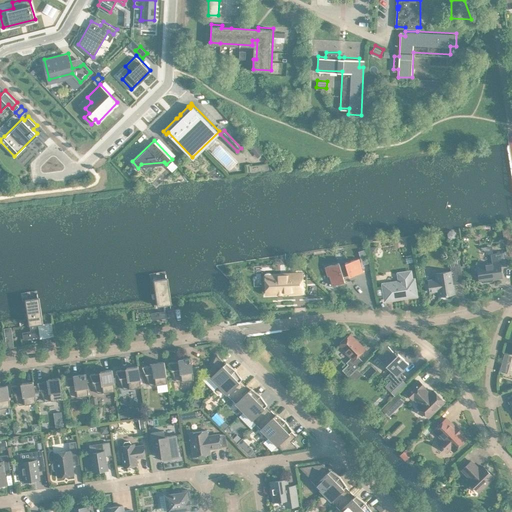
[(254,144),(250,147),(254,151),(257,148),(259,147),(256,143),(254,144)]
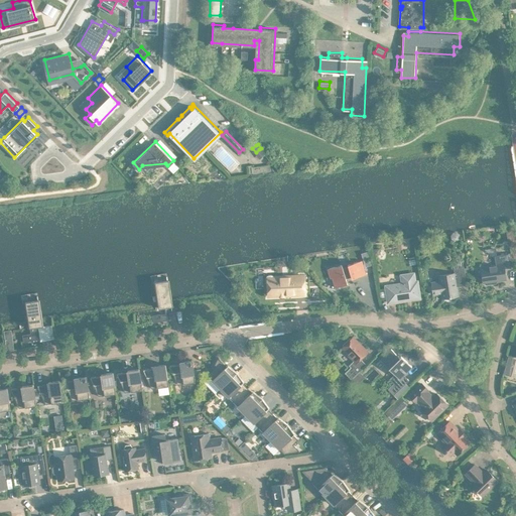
[(481,266),(484,281),(486,283),(490,282),(491,280),(505,278),(504,267),(510,266),(508,252),(494,254),(495,263),(481,266)]
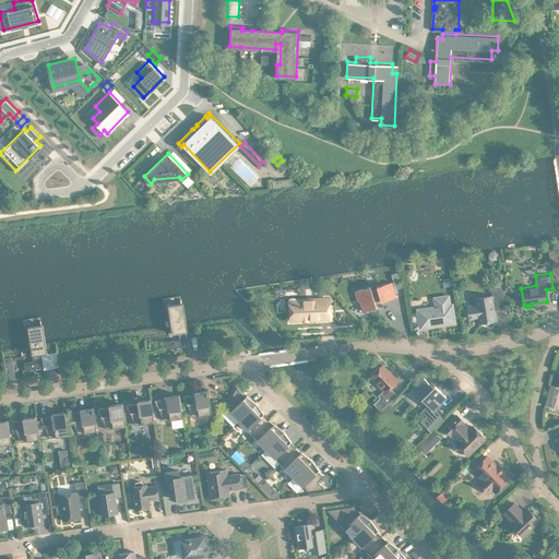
[(359,298),(363,310),(376,306),(375,299),(380,297),(381,299),(396,295),(392,281),(377,285),(377,286),(371,287),(370,285),(355,289),(358,299),(359,298)]
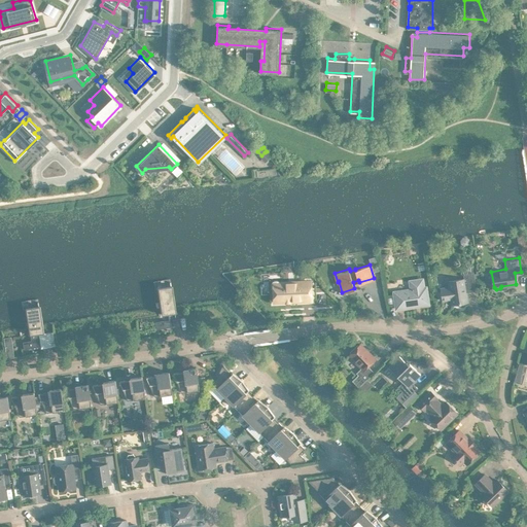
[(443,300),(451,297),(452,303),(467,301),(465,289),(476,288),(473,272),(463,273),(463,277),(448,280),(449,286),(441,287),(443,300)]
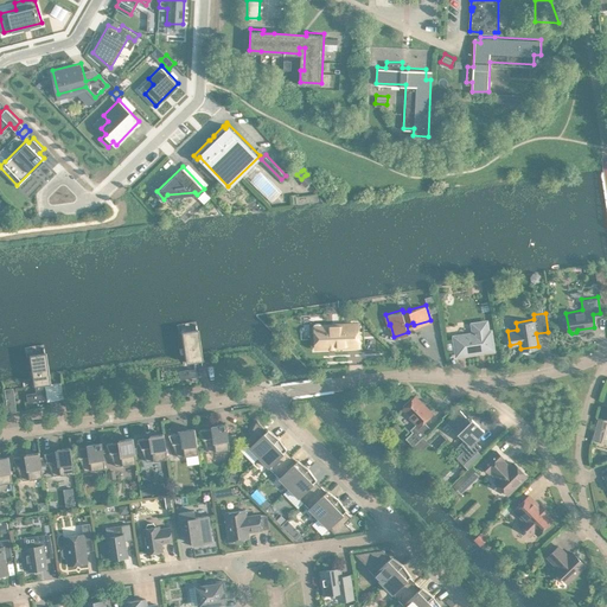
[(454,334),(457,353),(493,349),(491,330),(487,330),(486,320),(472,321),(473,332),(454,334)]
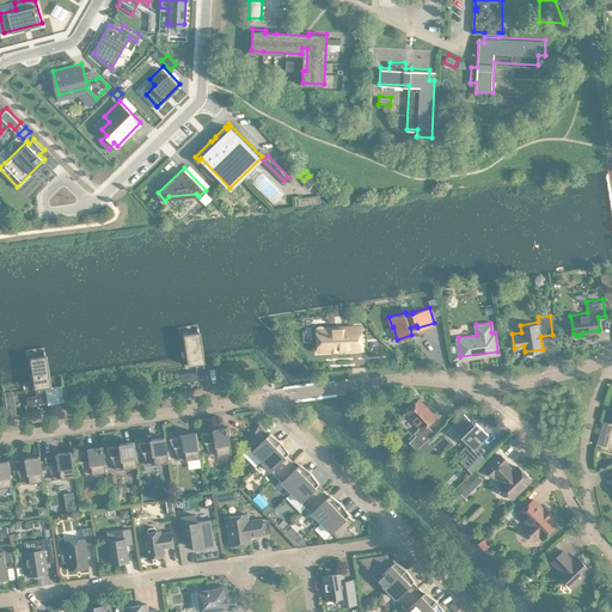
[(318,347),(347,346),(348,348),(361,347),(360,325),(325,326),(323,324),(320,324),(317,325),(314,326),(314,330),(316,332),(318,335),(318,347)]
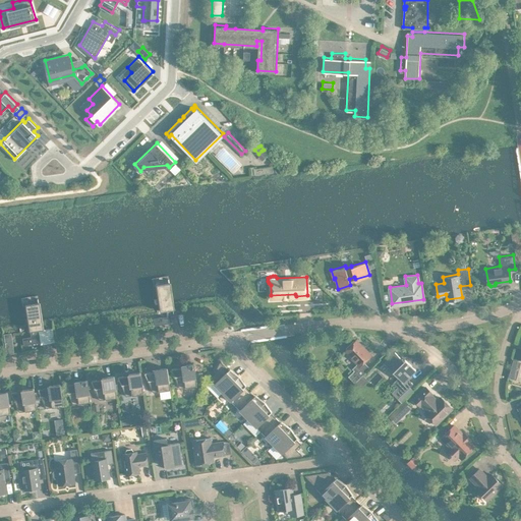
[(173,307),(172,301),(169,281),(157,283),(161,309),(166,308),(167,314),(154,316),(155,324),(171,321),(170,308),(173,307)]
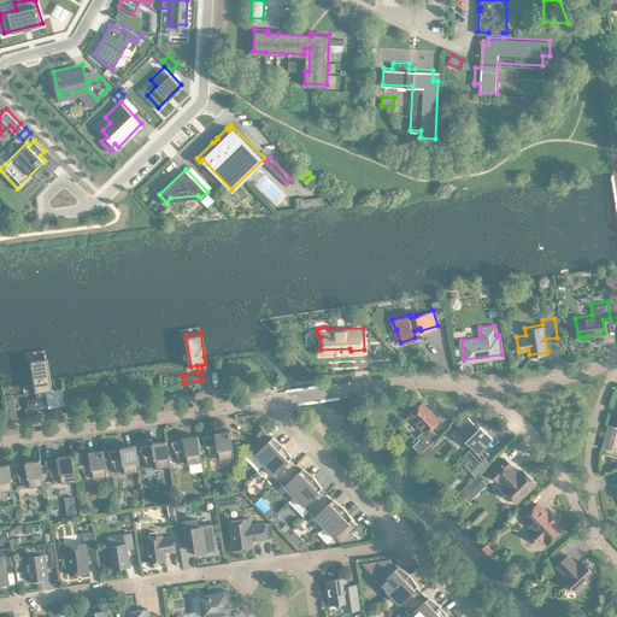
[(51,387),(48,378),(46,357),(30,358),(36,397),(27,398),(28,406),(48,404),(46,388),(51,387)]
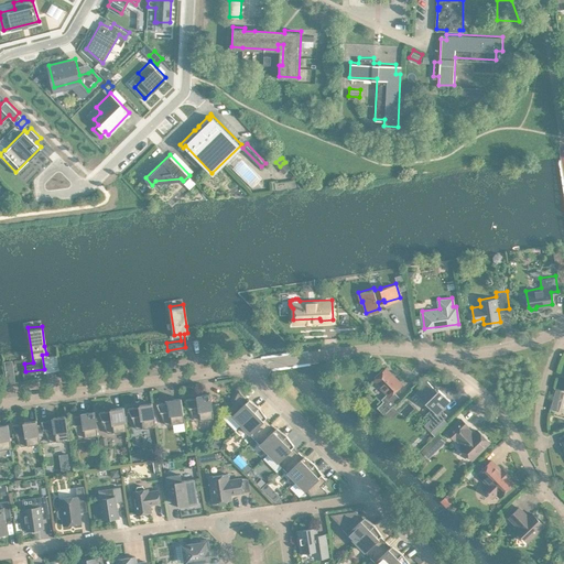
[(383,400),(390,407),(400,397),(393,390),(402,382),(396,377),(393,375),(392,373),(392,372),(391,373),(386,367),(373,378),(380,384),(379,384),(387,392),(381,398),(383,400)]
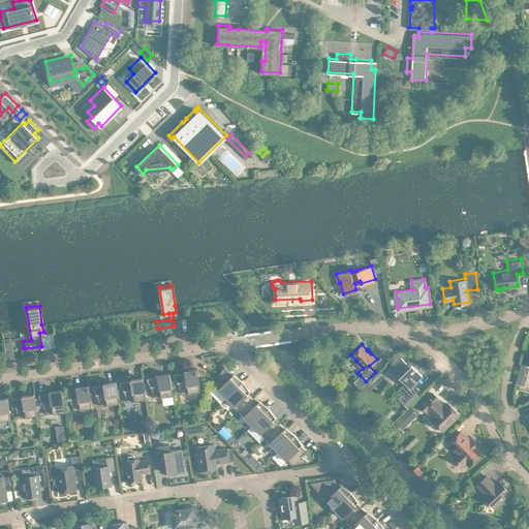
[(398,397),(403,403),(418,387),(413,382),(422,374),(414,367),(412,368),(401,355),(390,367),(404,381),(399,386),(403,392),(398,397)]
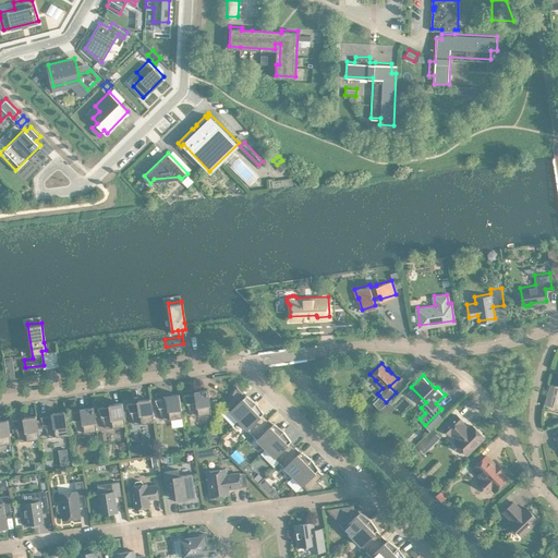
[(225,404),(238,417),(255,401),(249,396),(247,397),(235,385),(225,404)]
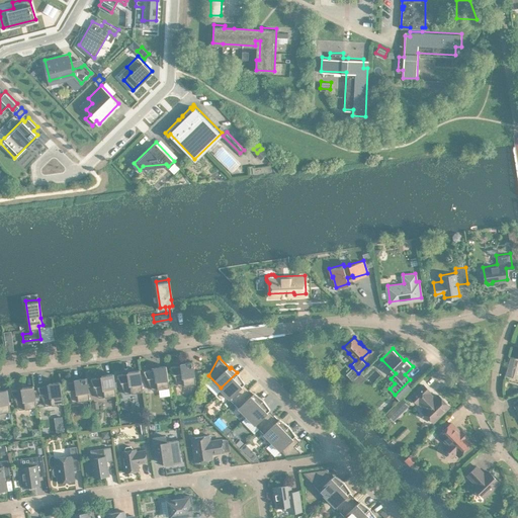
[(170,365),(178,384),(195,381),(192,360),(185,361),(185,362),(170,365)]
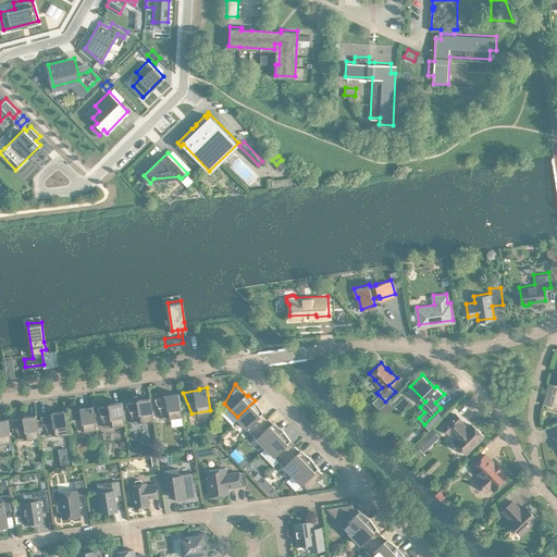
[(155,397),(163,417),(182,415),(178,391),(171,393),(171,394),(155,397)]
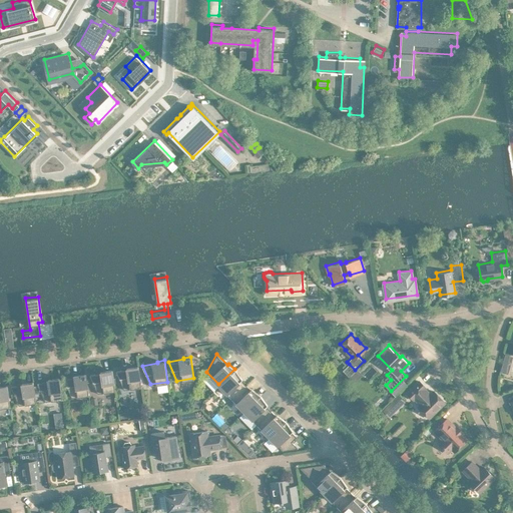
[(116,369),(116,370),(124,388),(141,386),(138,364),(131,365),(131,367),(116,369)]
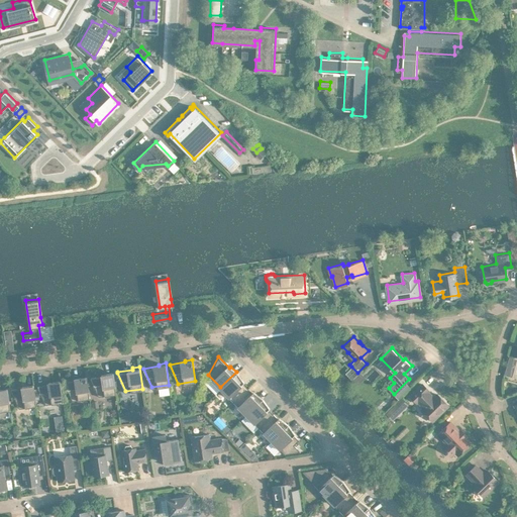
[(351,367),(345,372),(351,378),(357,373),(351,367)]
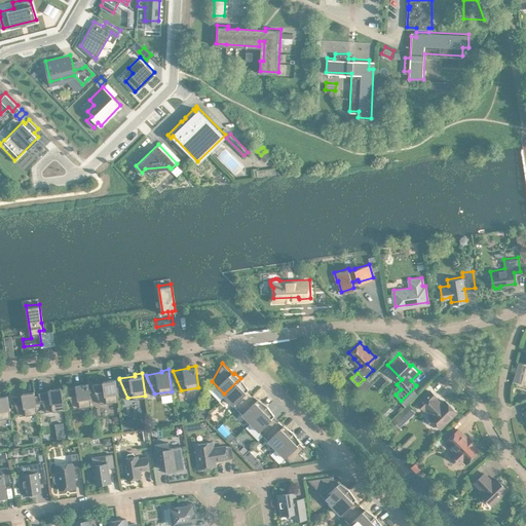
[(515,373),(513,379),(521,381),(523,375),(515,373)]
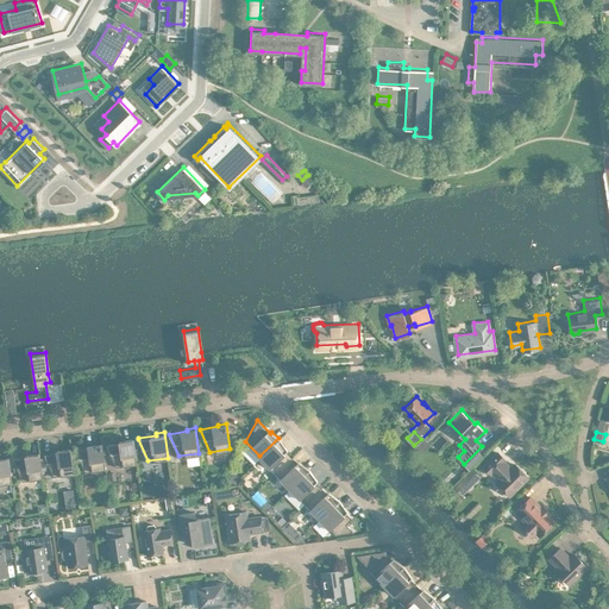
[(106,443),(106,444),(115,465),(137,463),(132,437),(125,438),(125,440),(106,443)]
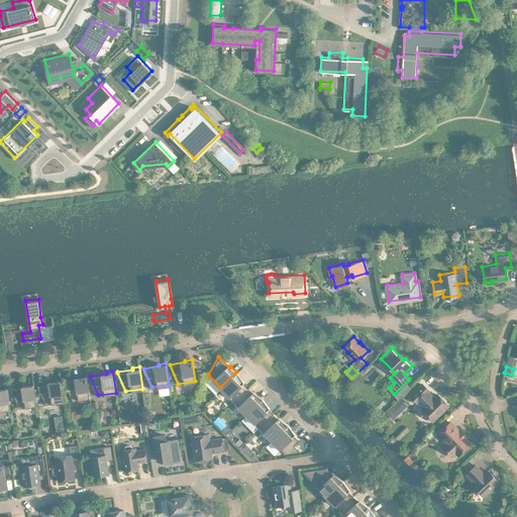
[(220,387),(233,400),(247,386),(240,379),(241,378),(236,372),(220,387)]
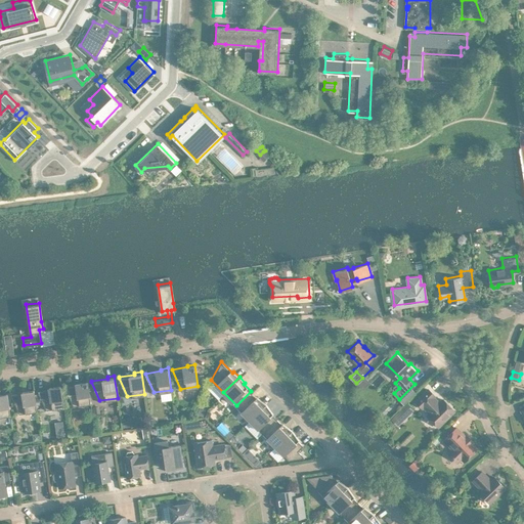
[(64,385),(73,404),(90,402),(87,380),(80,381),(81,383),(64,385)]
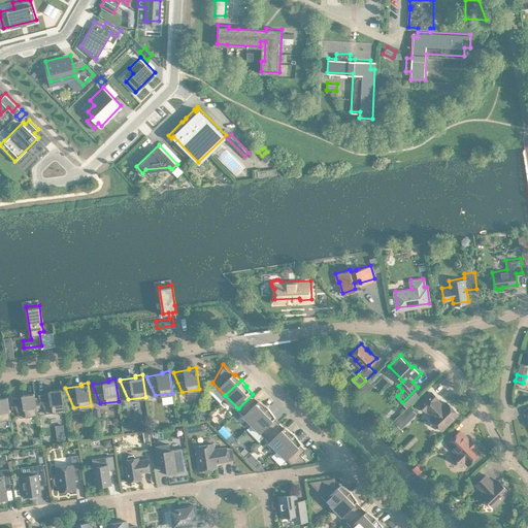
[(38,392),(39,395),(42,402),(46,411),(64,408),(61,387),(54,388),(54,390),(38,392)]
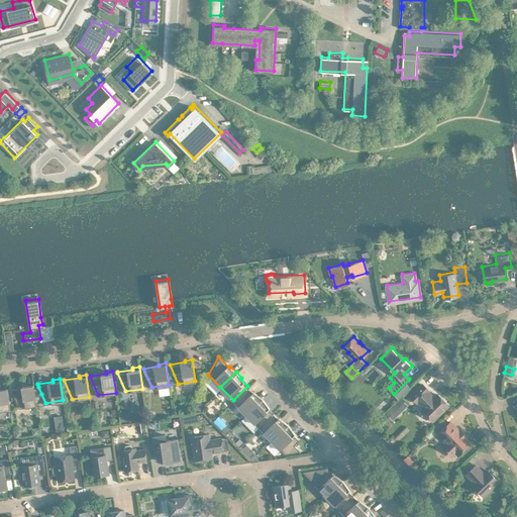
[(11,388),(19,407),(36,404),(35,395),(34,387),(33,383),(26,384),(26,386),(11,388)]
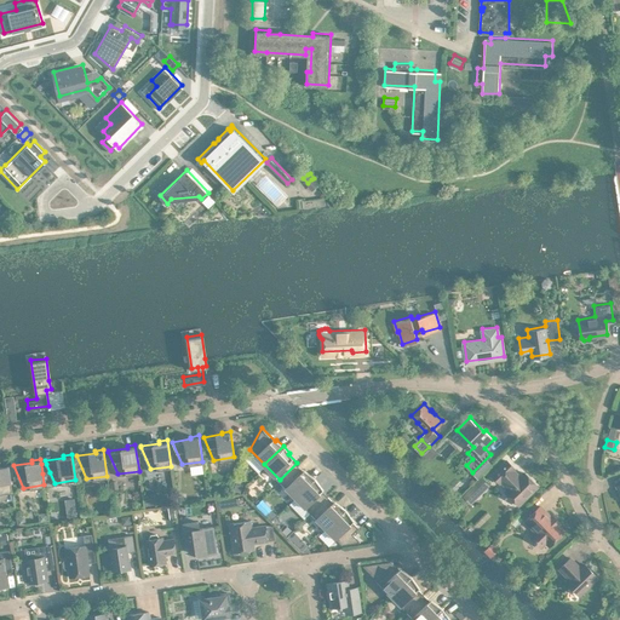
[(505,491),(518,504),(538,484),(524,471),(520,475),(512,468),(515,466),(506,459),(492,474),(499,481),(500,480),(507,487),(505,491)]
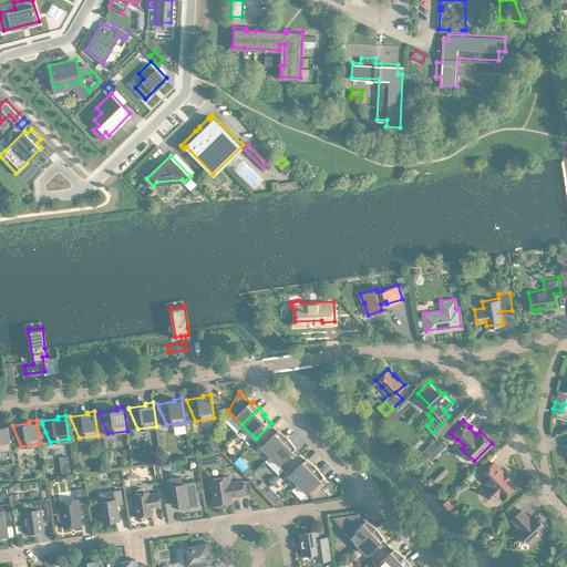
[(256,439),(269,453),(287,436),(281,431),(279,432),(271,423),(256,439)]
